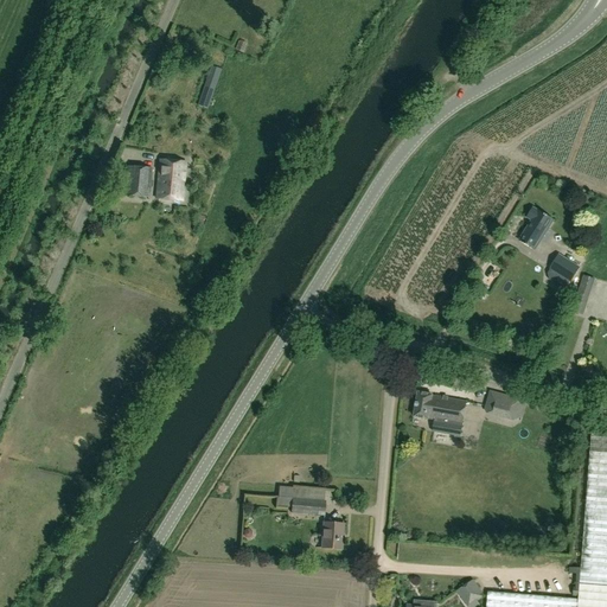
[(208,109),(221,69),(211,66),(198,106),(208,109)]
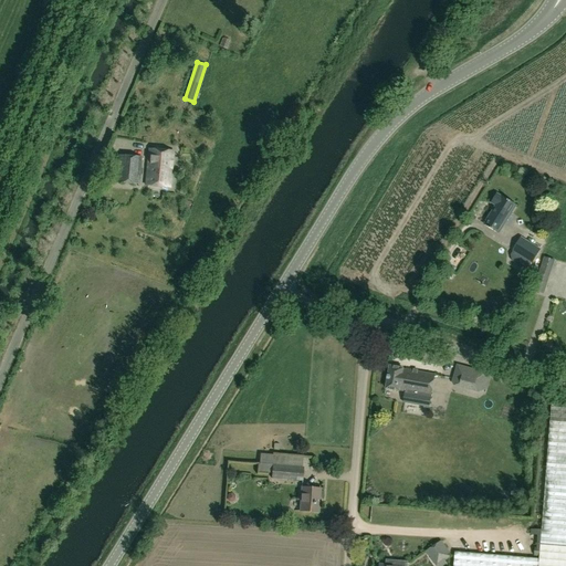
[(149,150),(146,185),(169,187),(173,153),(149,150)]
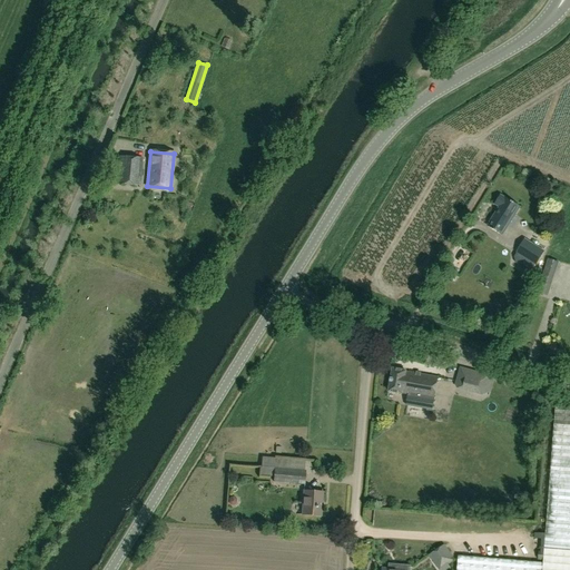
[(140,186),(143,158),(119,156),(116,184),(140,186)]
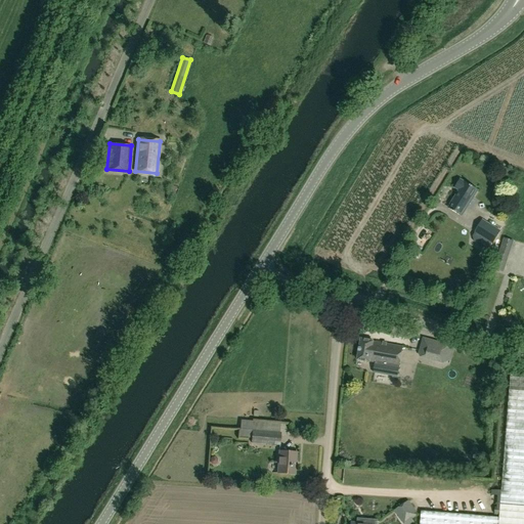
[(508,188),(520,186),(517,171),(506,173),(508,188)]
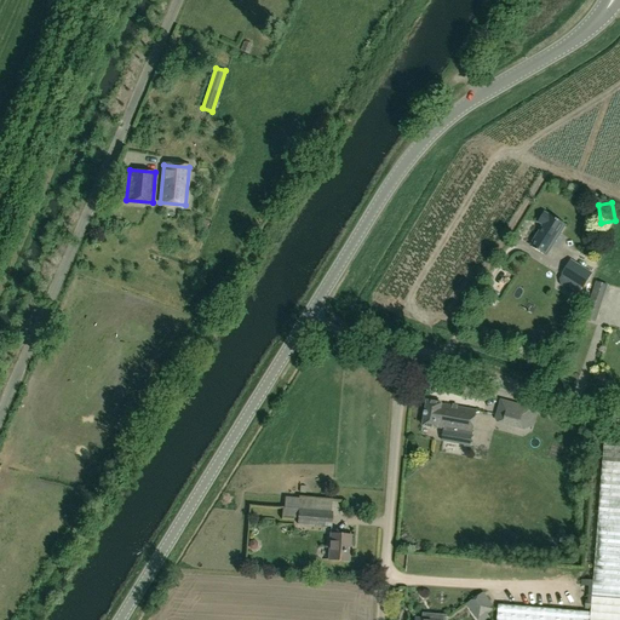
[(544,225),(535,239),(532,246),(546,256),(564,225),(545,213),(539,223),(544,225)]
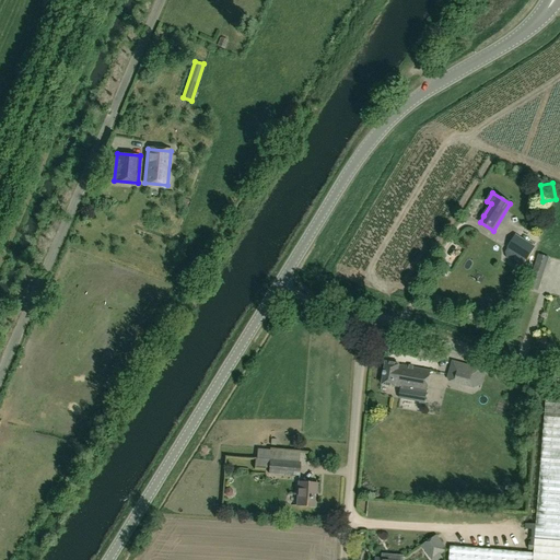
[(526,260),(535,247),(515,235),(508,249),(522,258),(517,267),(521,269),(526,260)]
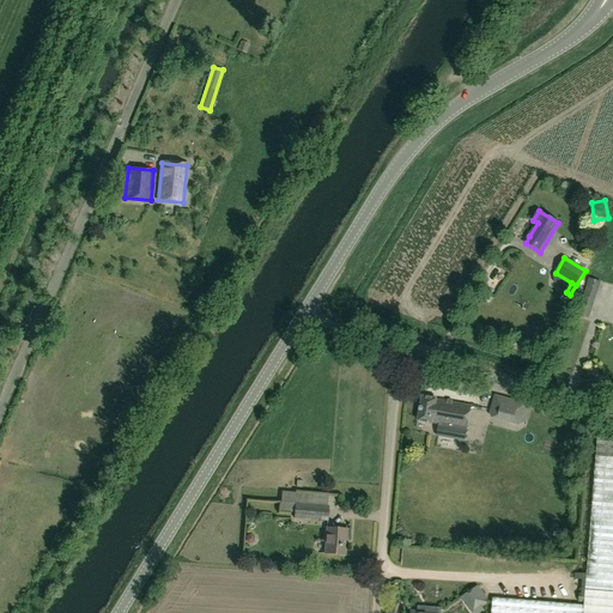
[(589,319),(596,295),(586,291),(577,315),(589,319)]
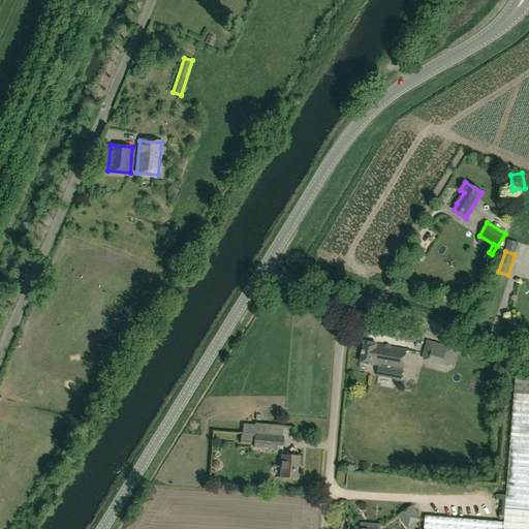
[(455,349),(427,341),(422,359),(449,366),(455,349)]
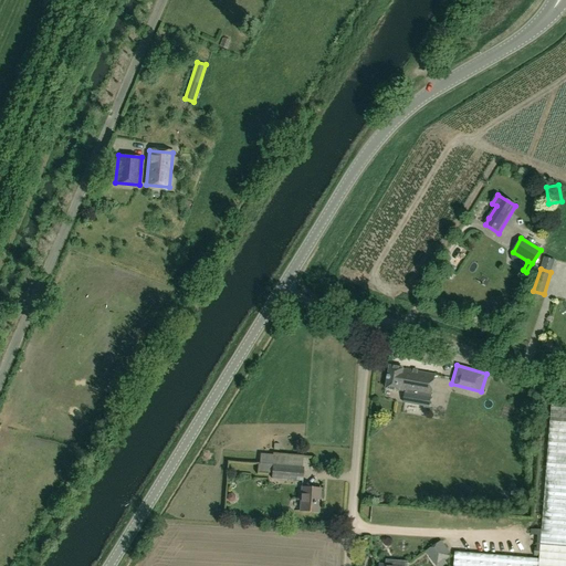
[(386,389),(399,391),(405,392),(404,404),(429,408),(436,375),(400,368),(400,369),(390,367),(386,389)]
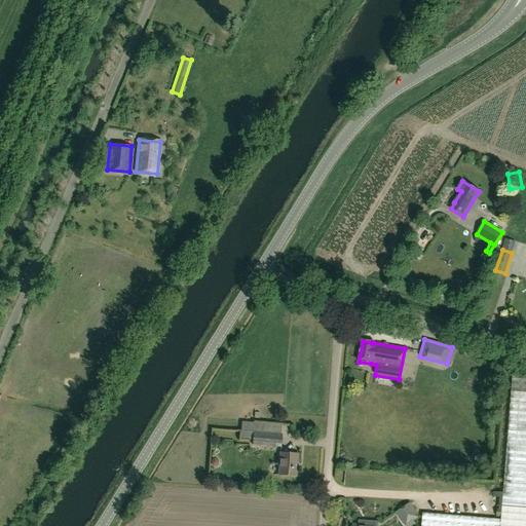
[(525,525),(525,376),(513,375),(501,520),(422,514),(421,525),(525,525)]
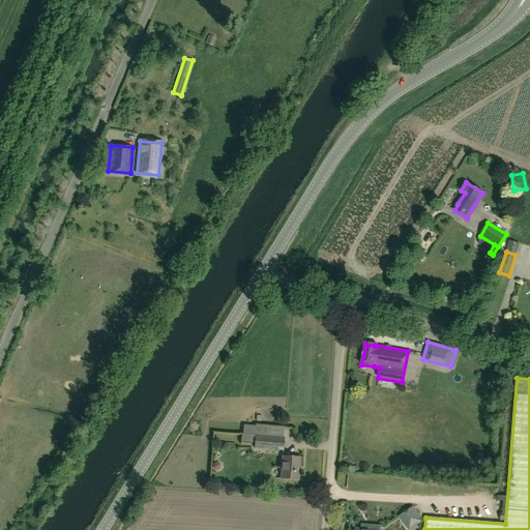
[(254,448),(283,451),(284,438),(255,436),(254,448)]
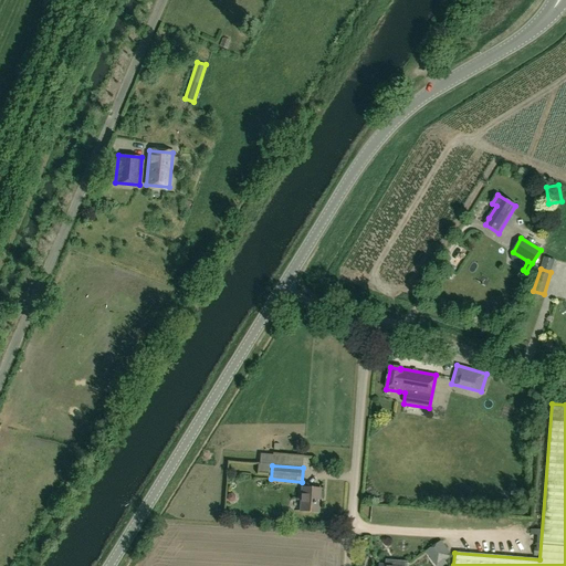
[(318,512),(320,490),(302,488),(300,511),(318,512)]
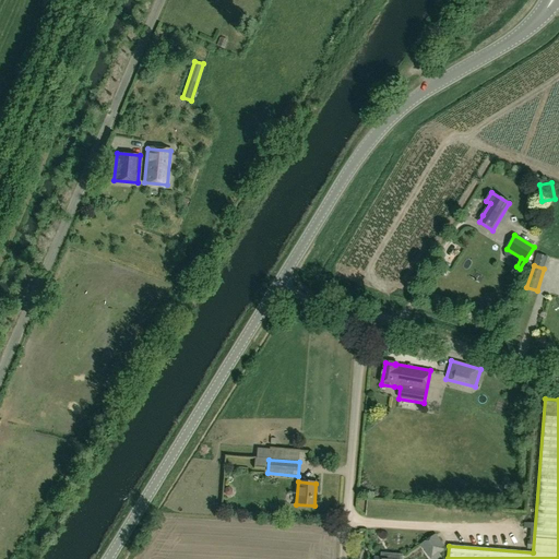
[(440,558),(441,558),(438,554),(444,549),(437,538),(427,545),(435,556),(431,558),(440,558)]
